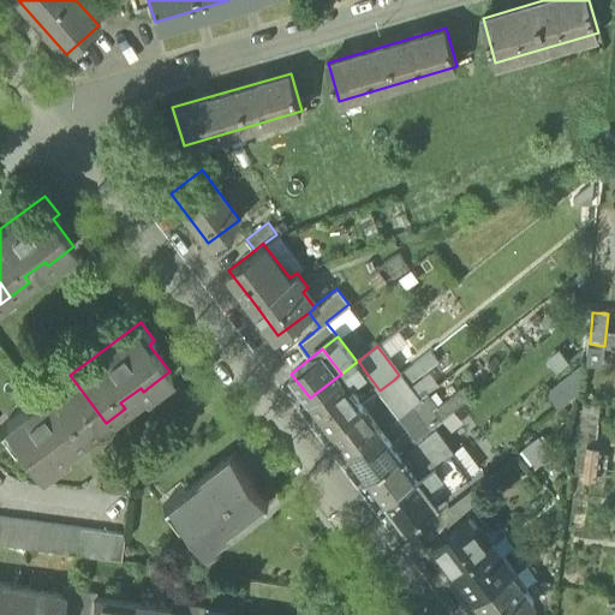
[(357,362),(341,374),(348,384),(365,371),(358,360),(357,362)]
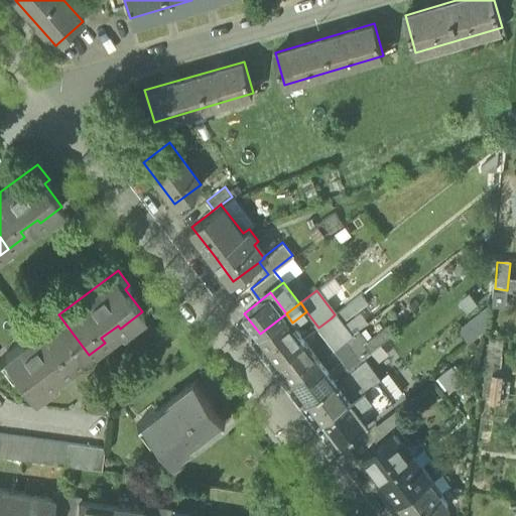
[(260,334),(279,359),(304,339),(292,323),(286,313),(260,334)]
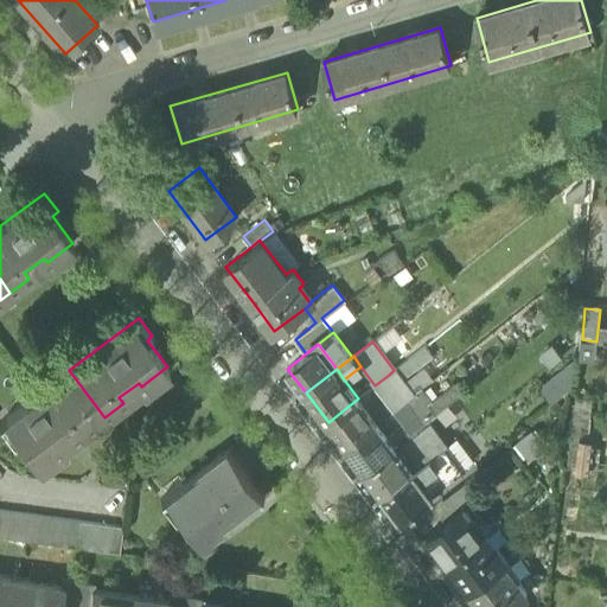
[(85,432),(104,417),(69,370),(0,421),(0,425),(12,441),(18,438),(38,464),(65,445),(62,440),(82,426),(85,432)]
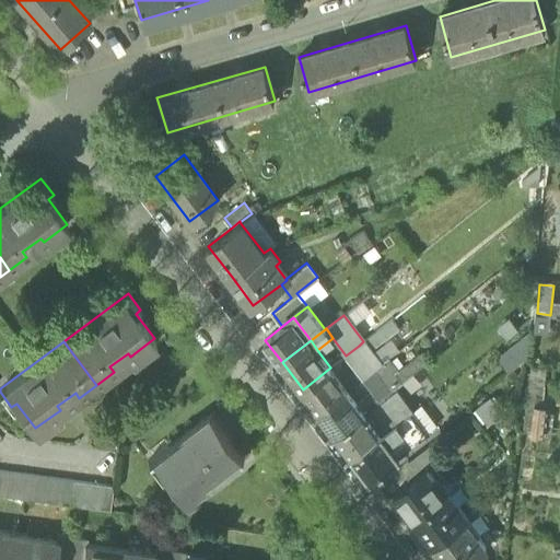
[(346,356),(362,377),(375,368),(359,346),(346,356)]
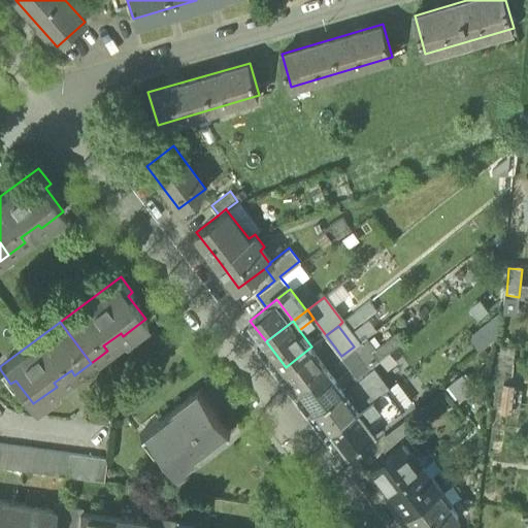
[(499,361),(514,363),(516,345),(500,344),(499,361)]
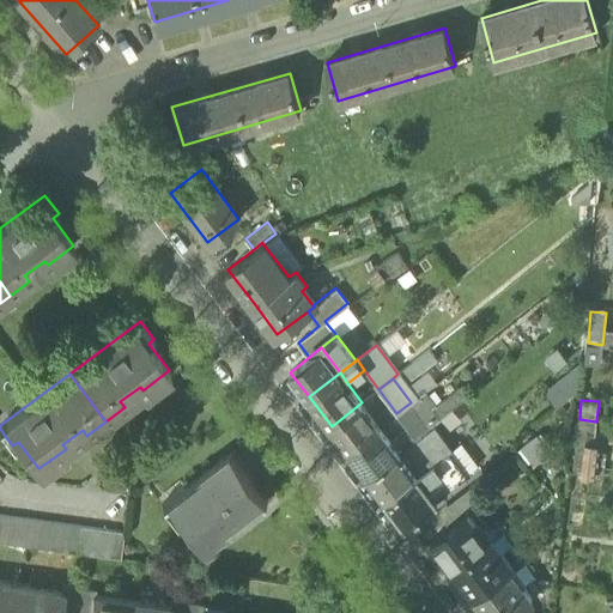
[(332,426),(350,450),(381,426),(362,402),(332,426)]
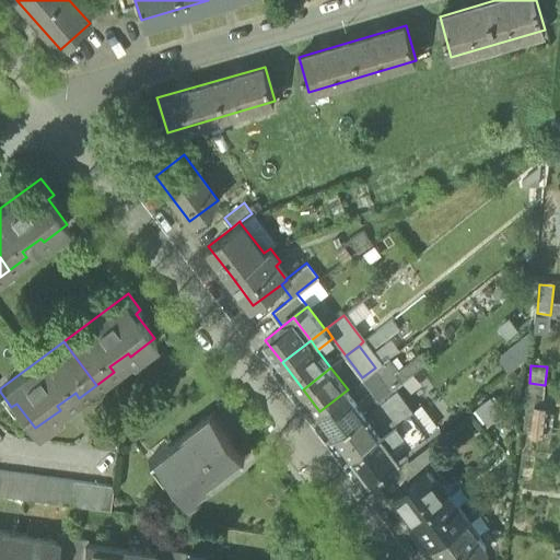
[(362,377),(380,400),(393,391),(375,368),(362,377)]
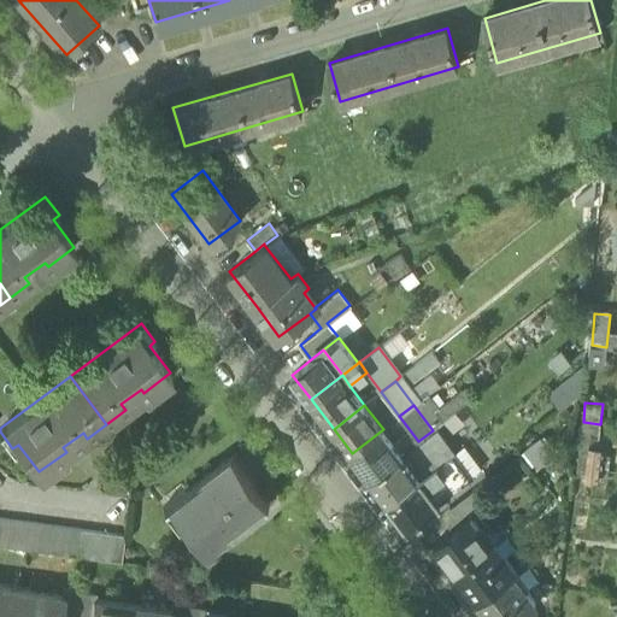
[(577,476),(598,479),(600,453),(597,453),(600,424),(583,422),(577,476)]
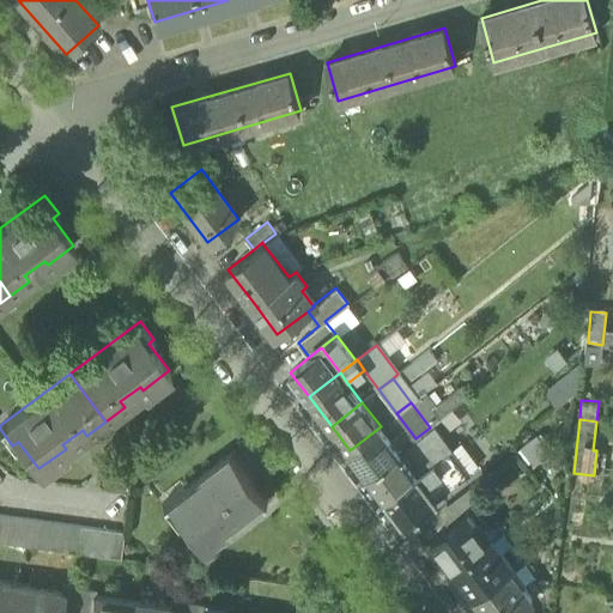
[(350,450),(368,474),(399,450),(381,426),(350,450)]
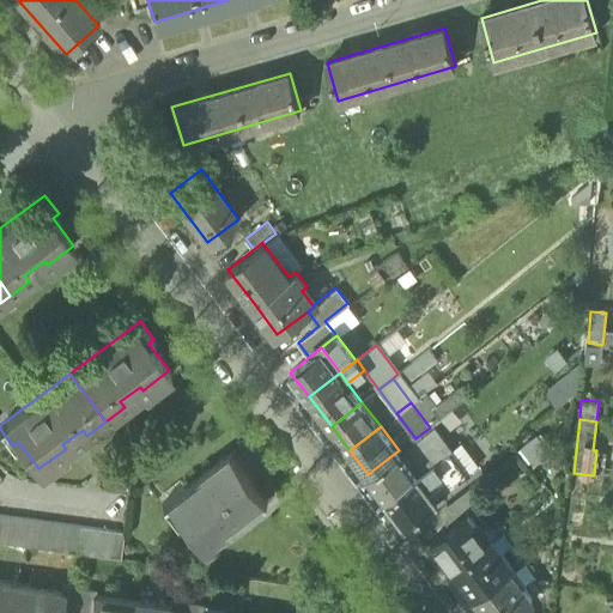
[(431,426),(430,428),(416,438),(399,450),(417,474),(449,450),(450,450),(431,426)]
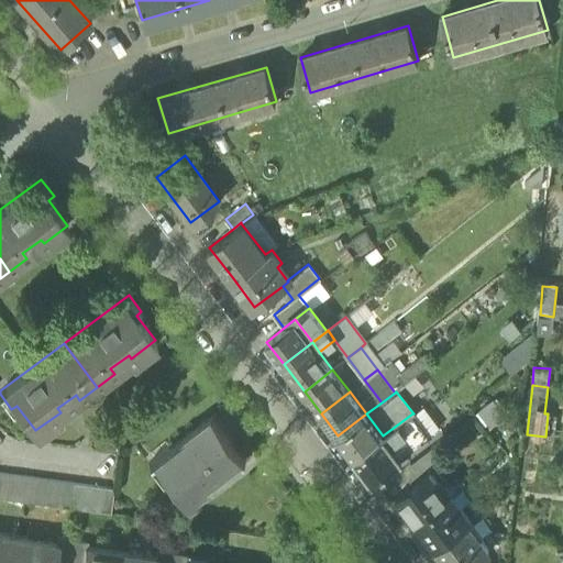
[(476,412),(484,423),(496,414),(488,404),(476,412)]
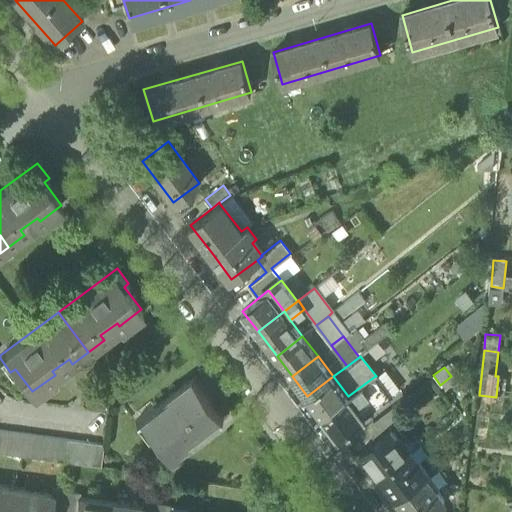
[(139,417),(168,456),(190,440),(187,436),(221,411),(194,376),(139,417)]
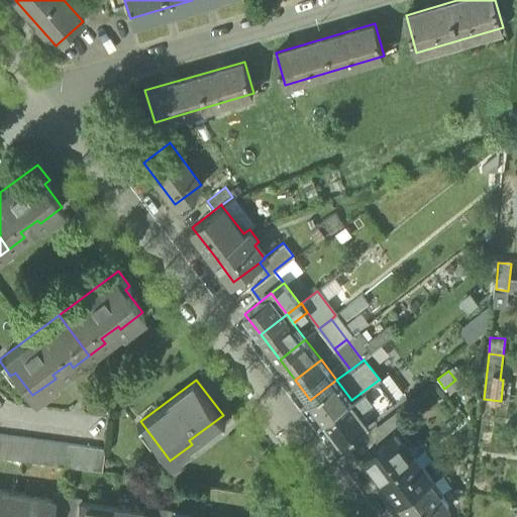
[(325,420),(351,400),(336,380),(310,400),(325,420)]
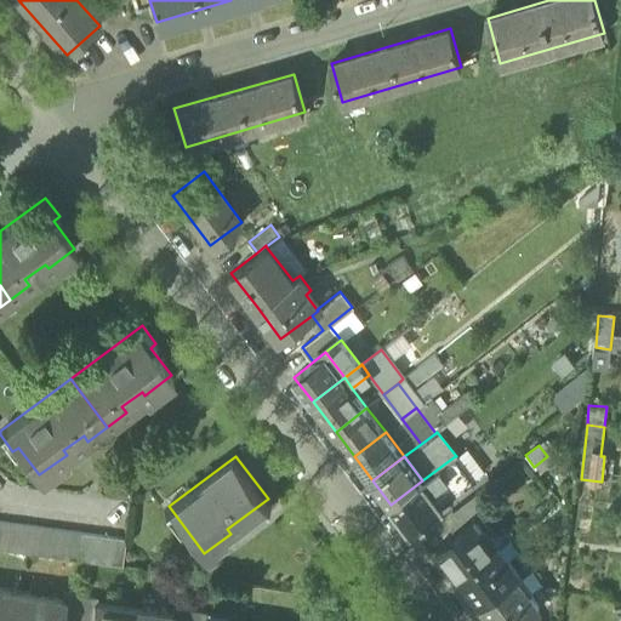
[(455,456),(422,480),(443,507),(474,482),(455,456)]
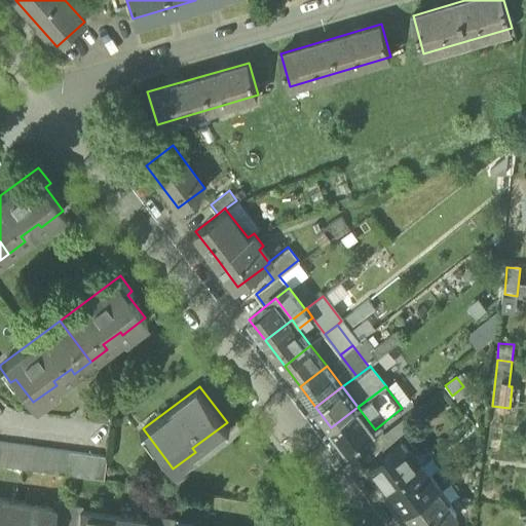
[(520,387),(512,386),(510,408),(518,409),(520,387)]
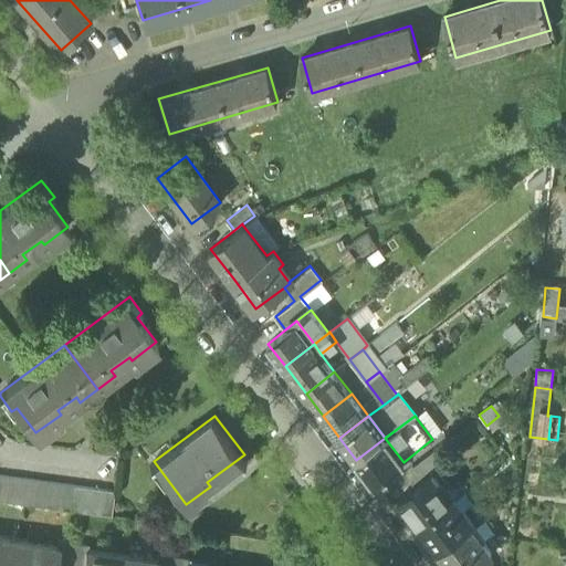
[(374,484),(404,462),(385,438),(356,460),(374,484)]
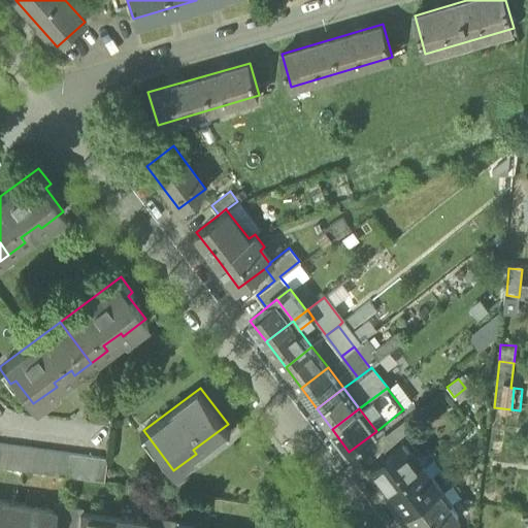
[(392,440),(394,443),(414,429),(411,426),(405,419),(386,433),(392,440)]
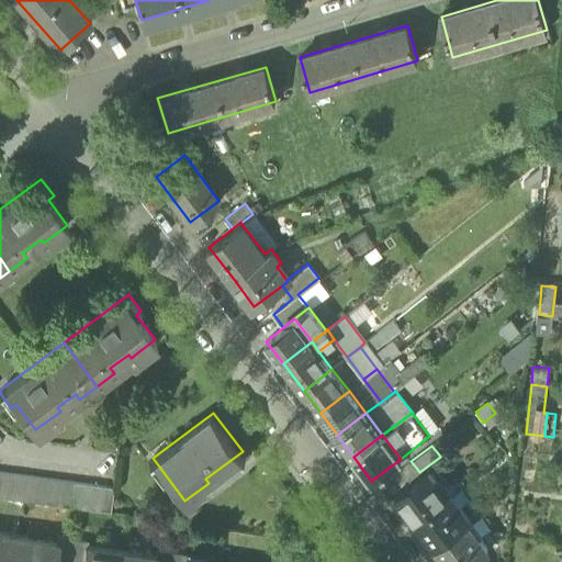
[(417,521),(420,519),(449,498),(427,470),(395,494),(417,521)]
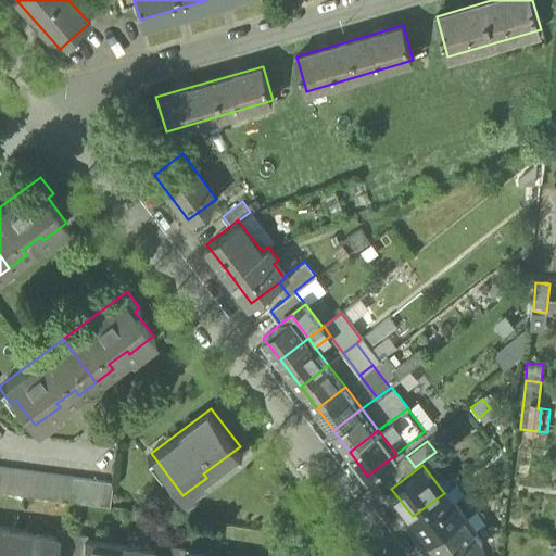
[(35,470),(9,467),(5,491),(32,495),(35,470)]
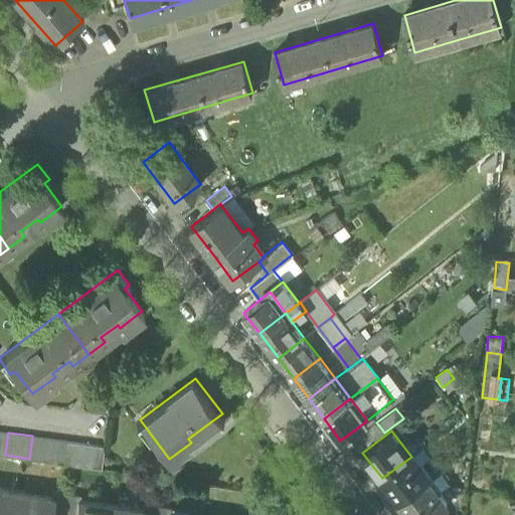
[(67,441),(32,436),(29,459),(64,463),(67,441)]
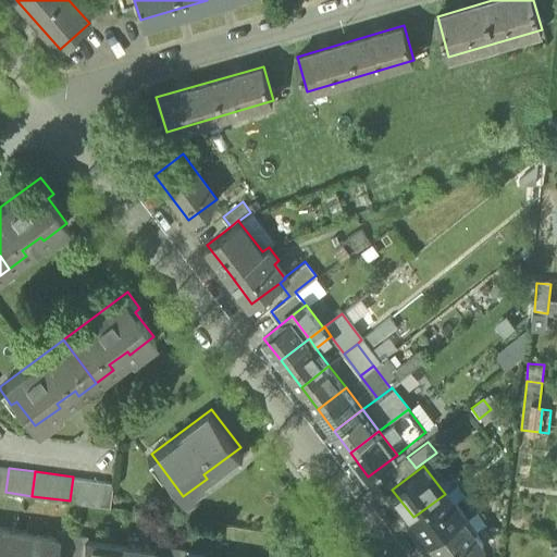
[(112,482),(73,477),(70,500),(109,506),(112,482)]
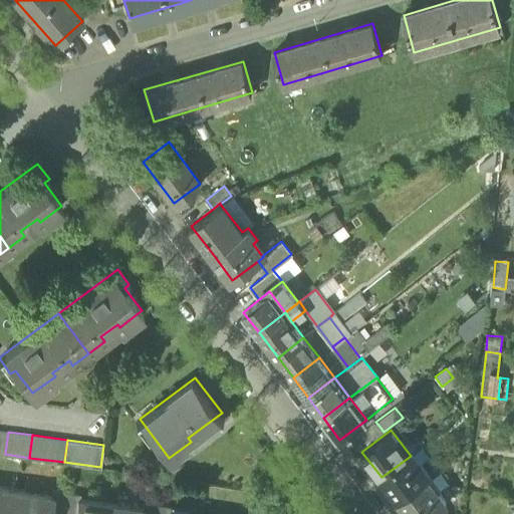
[(414,454),(411,456),(384,475),(402,497),(428,478),(430,476),(414,454)]
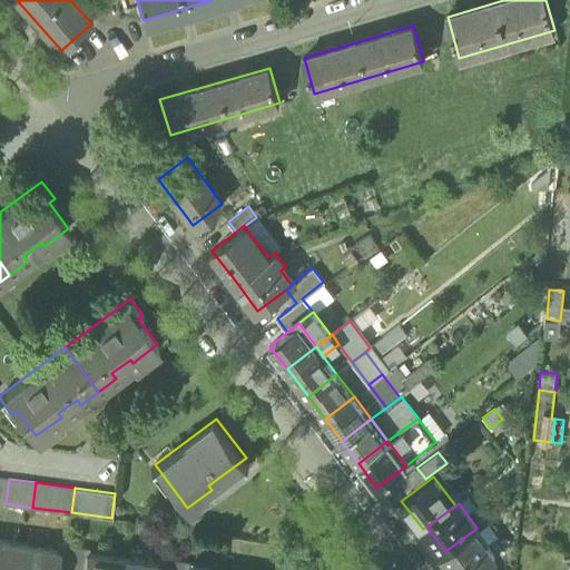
[(423,529),(442,554),(445,551),(426,527),(423,529)]
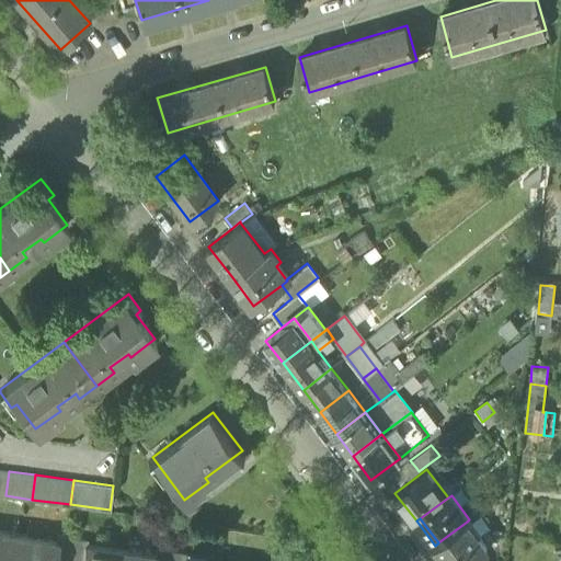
[(472,560),(488,550),(467,522),(438,542),(435,546),(446,560),(472,560)]
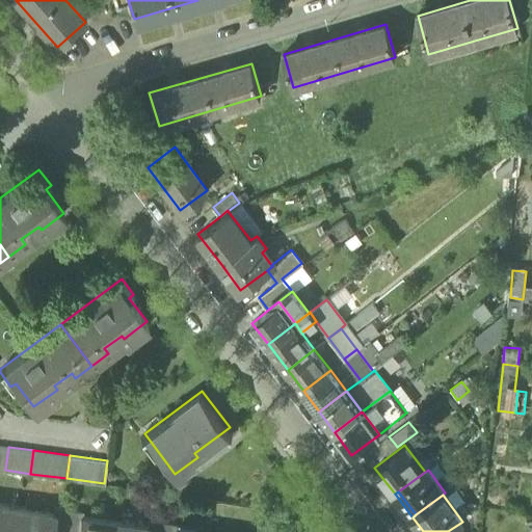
[(0,531),(16,531),(20,508),(0,505),(0,531)]
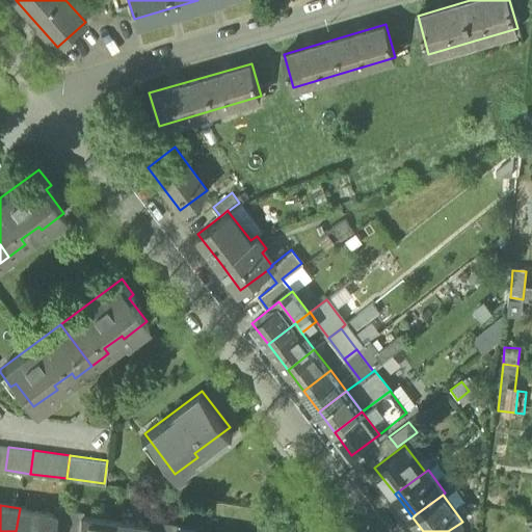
[(52,531),(64,531),(69,509),(54,507),(53,513),(55,513),(52,531)]
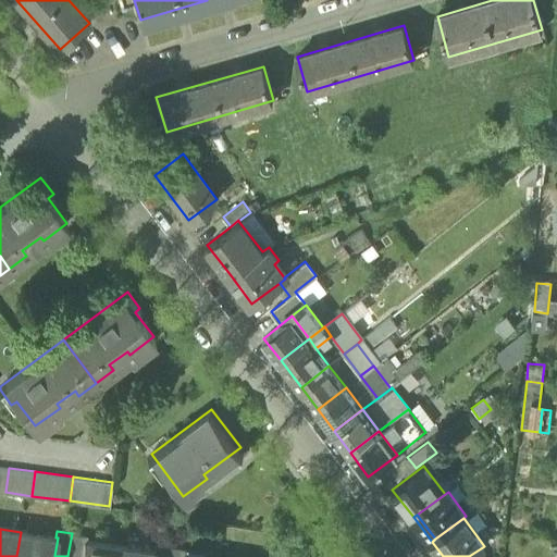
[(56,537),(21,532),(16,556),(54,556),(58,537),(56,537)]
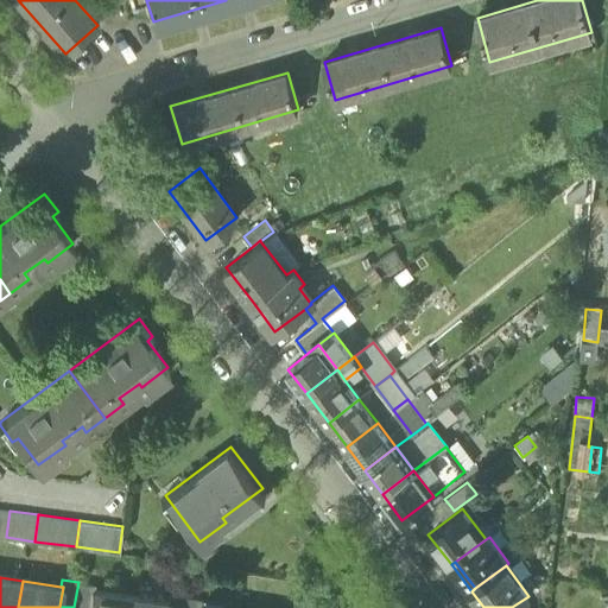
[(94,584),(78,582),(74,607),(88,607),(90,590),(93,590),(94,584)]
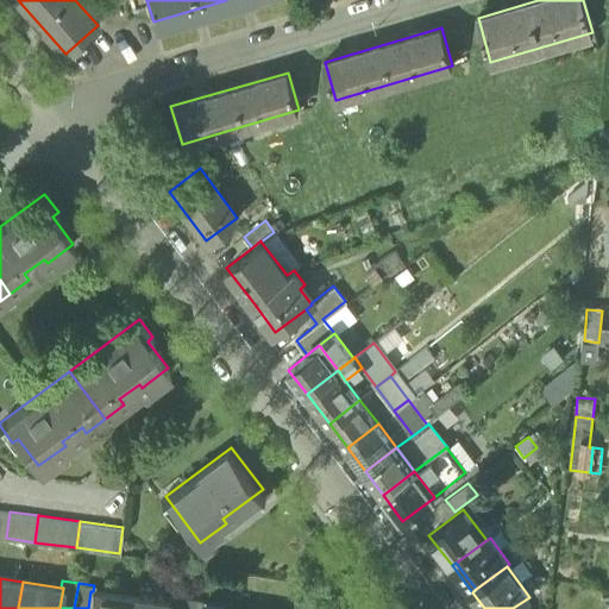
[(130,608),(132,597),(93,591),(90,591),(88,608),(130,608)]
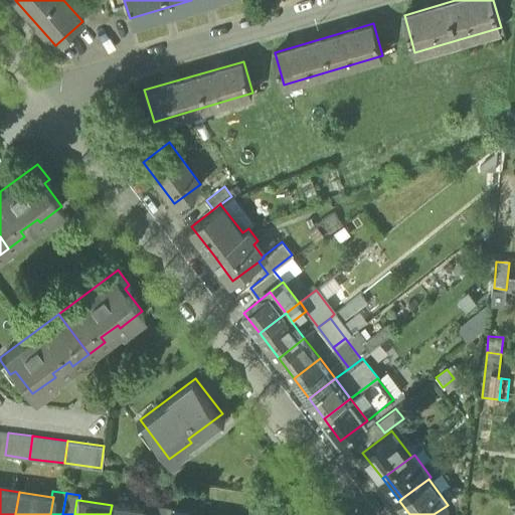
[(144,514),(156,514),(158,506),(144,504),(144,509),(145,509),(144,514)]
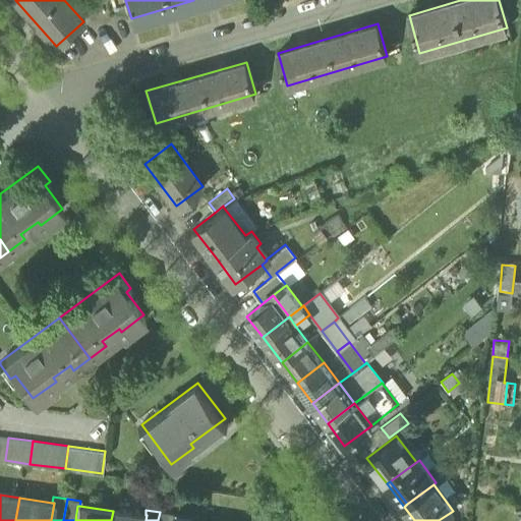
[(146,515),(113,511),(111,520),(146,520),(147,515),(146,515)]
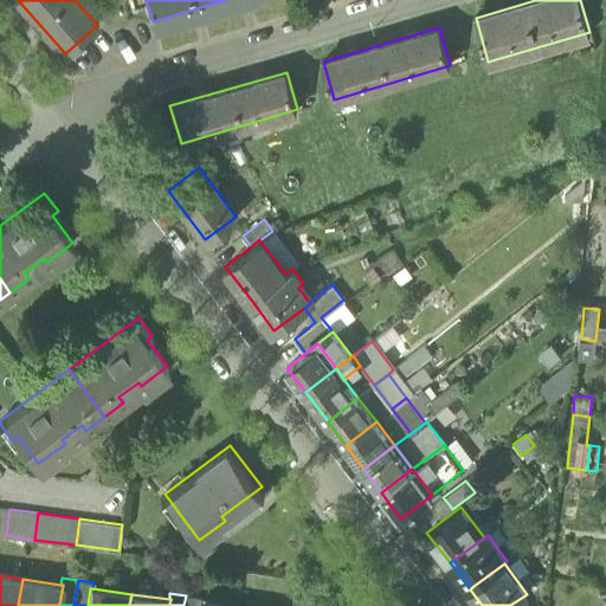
[(201,597),(186,595),(184,605),(198,605),(199,604),(200,604),(201,597)]
